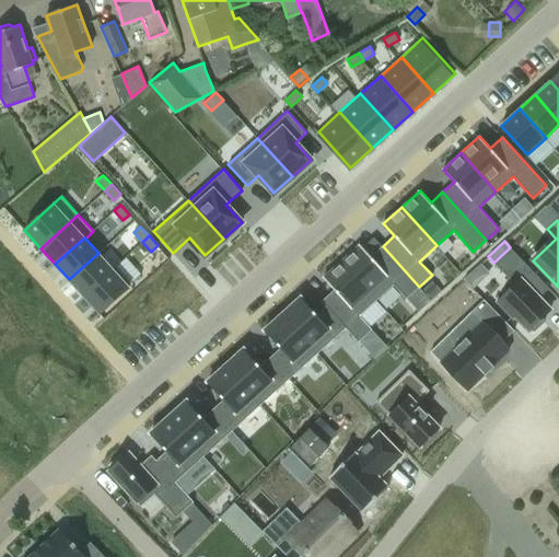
[(360,244),(341,260),(376,300),(394,285),(406,298),(419,287),(383,246),(371,256),(360,244)]
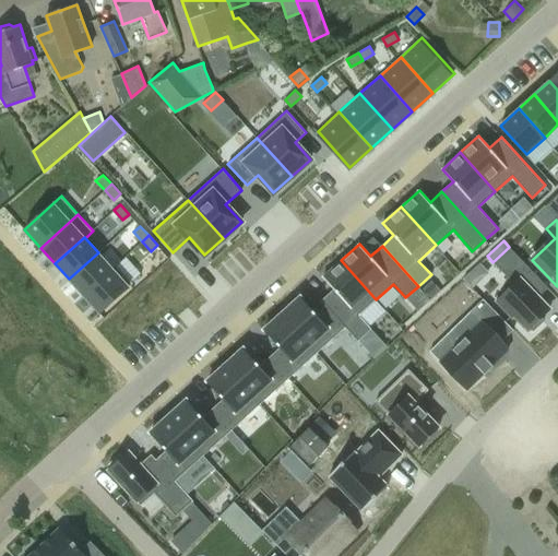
[(509,247),(493,262),(512,283),(495,299),(510,316),(512,314),(525,328),(527,326),(531,329),(542,319),(538,316),(547,308),(535,296),(546,286),(509,247)]
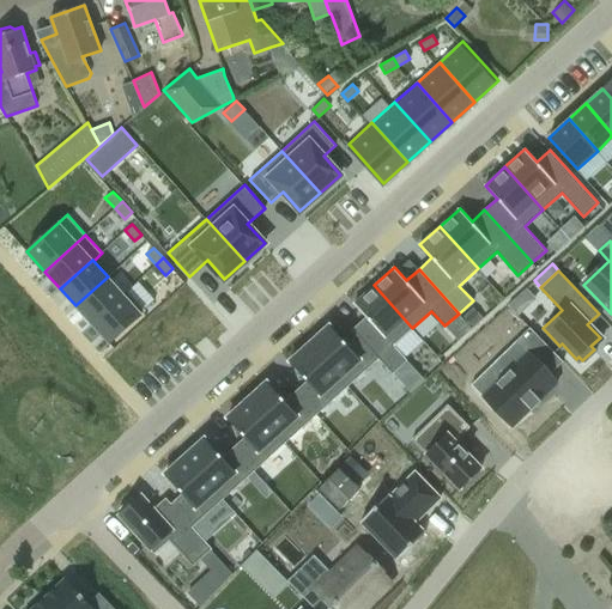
[(108,276),(76,305),(91,322),(123,293),(122,293),(108,276)]
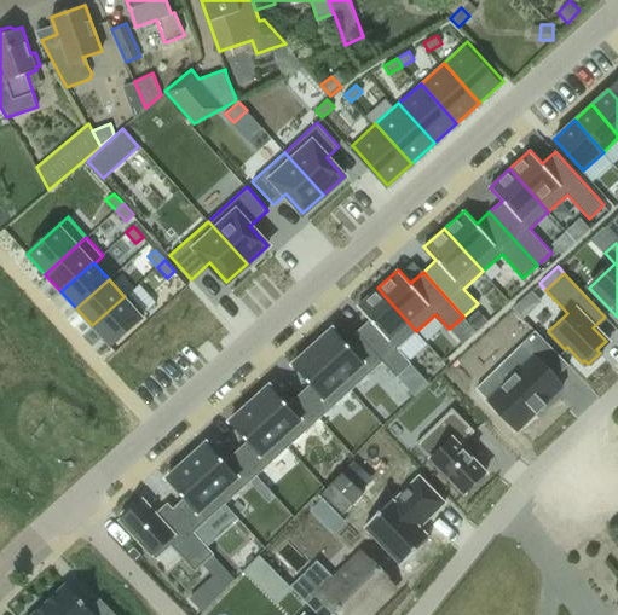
[(370,320),(357,332),(362,338),(382,361),(397,377),(411,363),(398,348),(416,331),(377,288),(358,307),(370,320)]
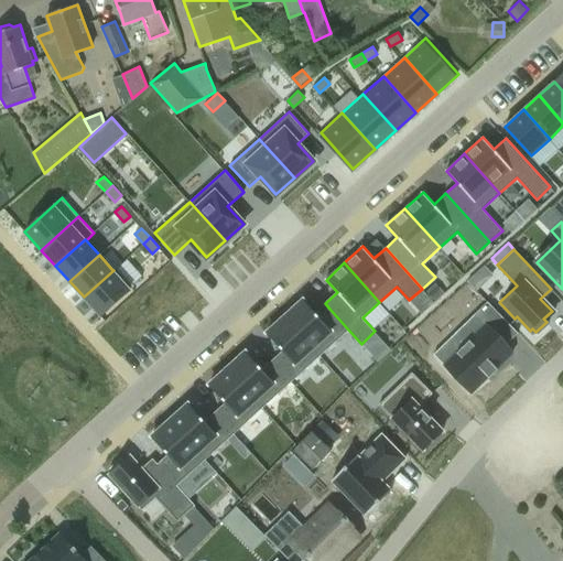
[(114,270),(84,297),(100,315),(133,286),(117,266),(112,270),(114,270)]
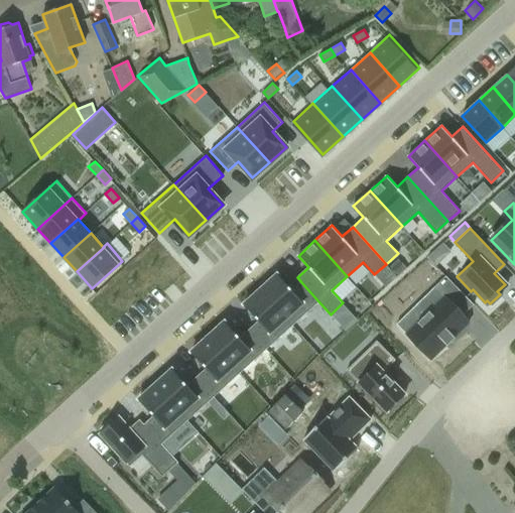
[(398,276),(407,268),(399,259),(390,268),(397,276),(398,276)]
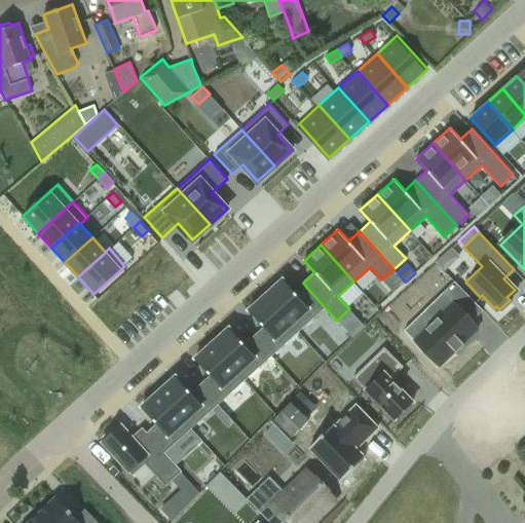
[(283,279),(266,295),(298,331),(325,307),(307,288),(298,296),(283,279)]
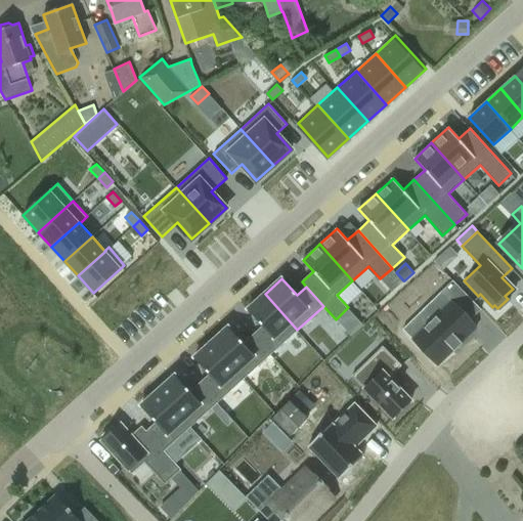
[(448,298),(409,336),(434,361),(448,347),(450,349),(458,341),(456,340),(474,323),(468,316),(478,306),(451,278),(440,290),(448,298)]
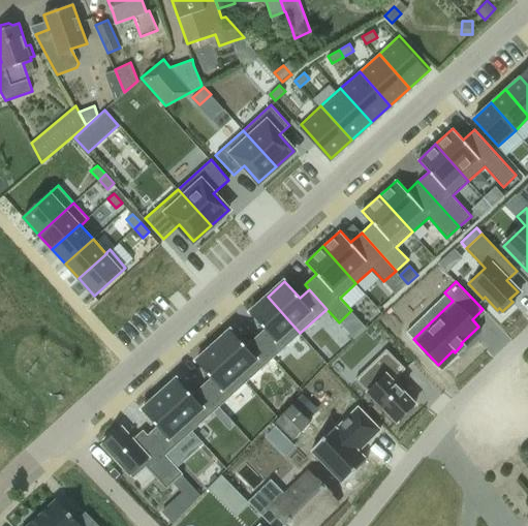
[(268,297),(250,312),(265,329),(255,337),(273,358),(300,333),(268,297)]
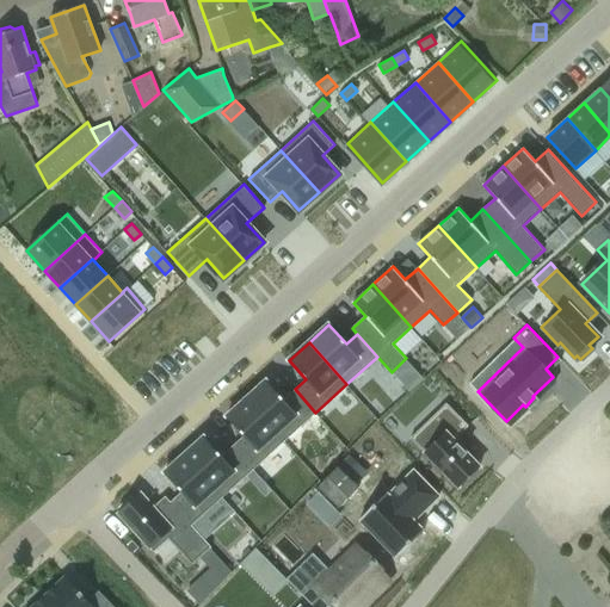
[(406,358),(392,372),(406,388),(420,375),(406,358)]
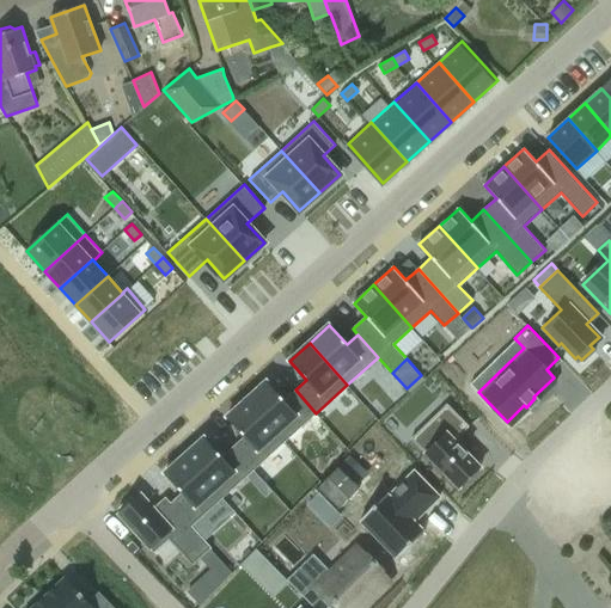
[(267,381),(246,399),(285,441),(316,413),(295,390),(283,400),(267,381)]
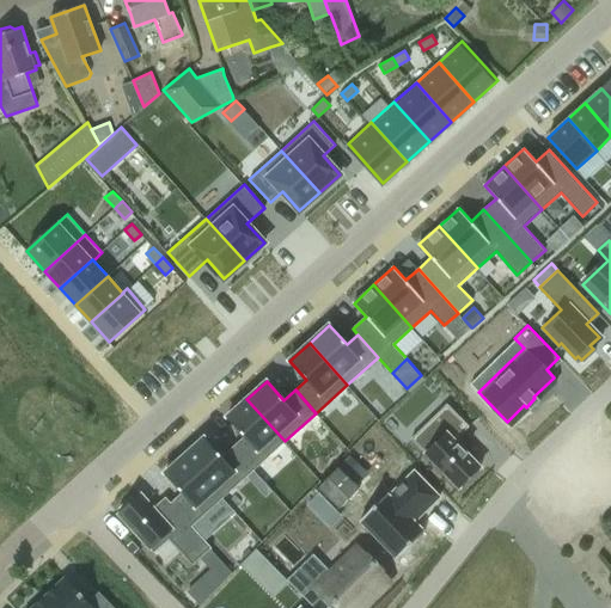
[(246,399),(226,417),(244,436),(233,446),(254,470),(285,441),(246,399)]
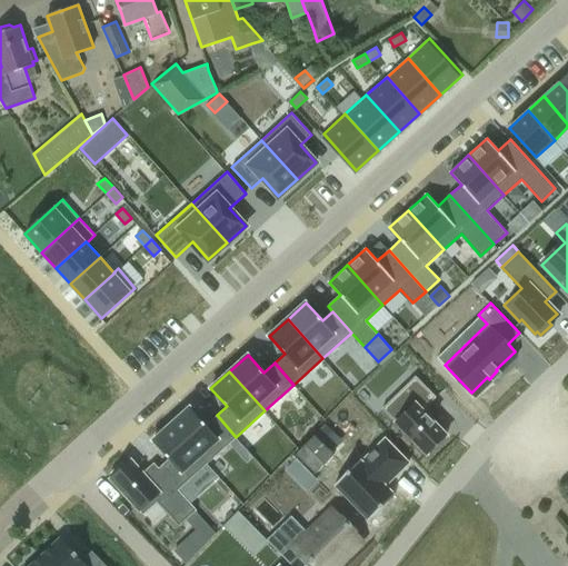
[(409,394),(390,411),(427,450),(447,432),(422,407),(437,394),(417,373),(402,386),(409,394)]
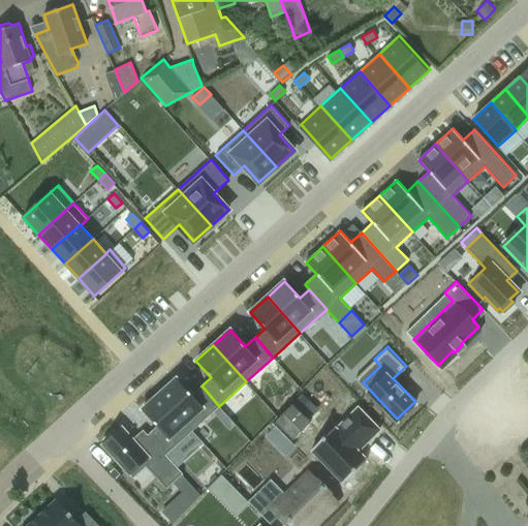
[(177,378),(159,394),(192,430),(219,406),(202,385),(191,395),(177,378)]
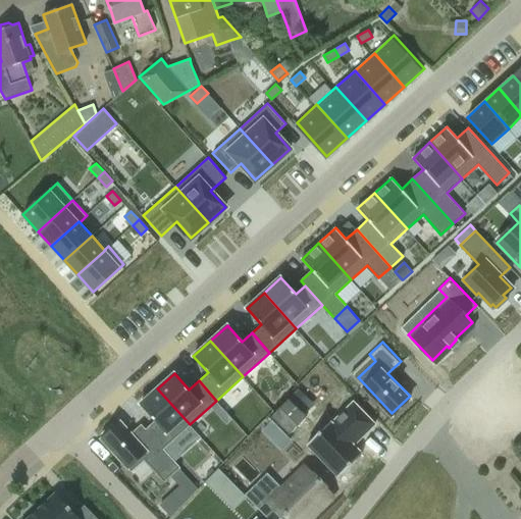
[(157,388),(140,404),(155,420),(146,428),(163,449),(190,424),(157,388)]
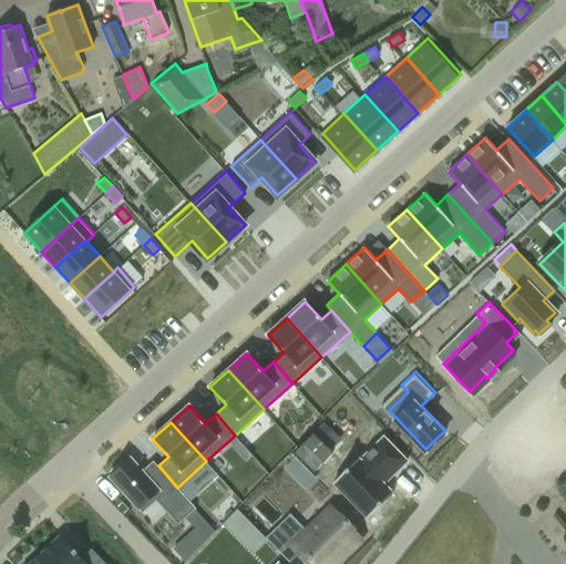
[(357,457),(331,481),(368,520),(386,502),(383,500),(390,492),(381,483),(405,460),(382,436),(359,459),(357,457)]
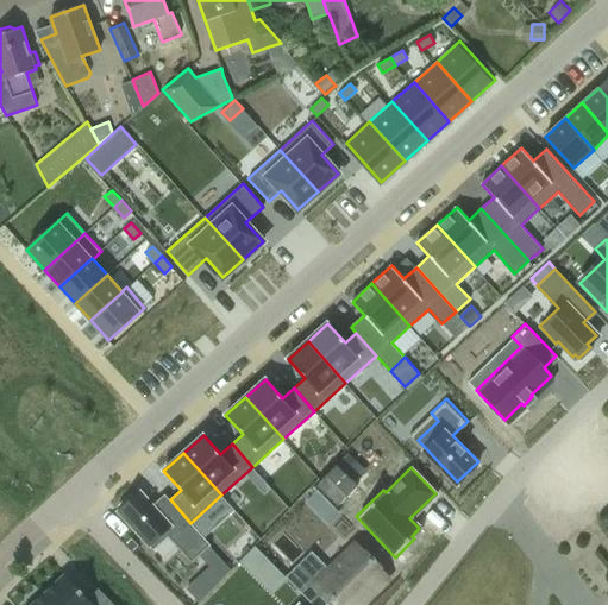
[(265,480),(258,486),(264,495),(271,487),(265,480)]
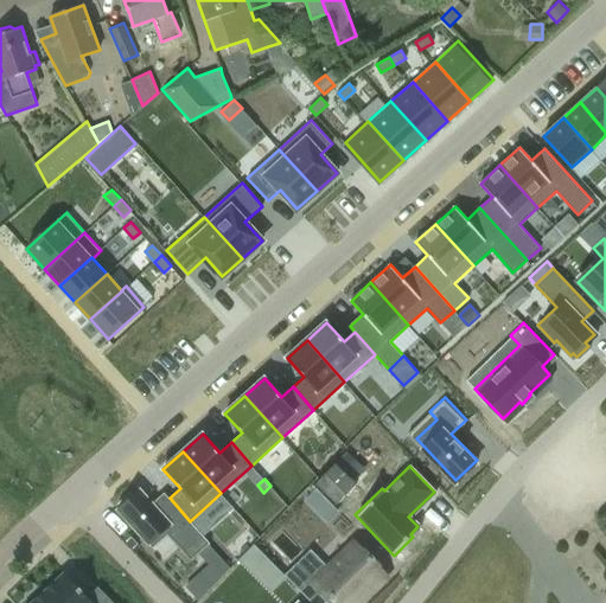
[(313,507),(324,496),(316,488),(305,499),(313,507)]
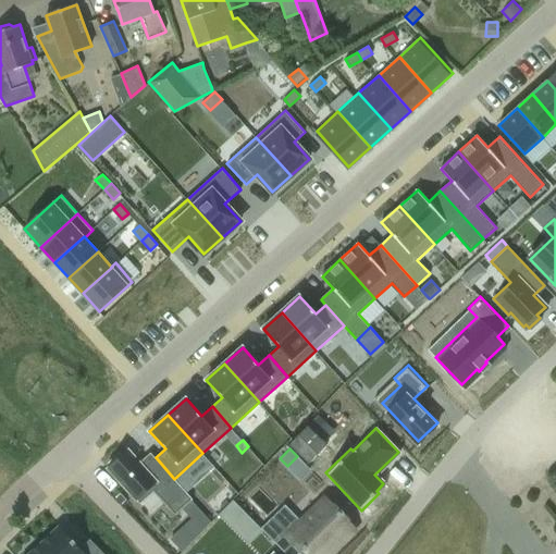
[(120,452),(109,462),(112,465),(109,468),(140,503),(155,490),(175,514),(182,508),(190,500),(192,499),(174,479),(156,457),(150,452),(139,463),(128,450),(123,455),(120,452)]
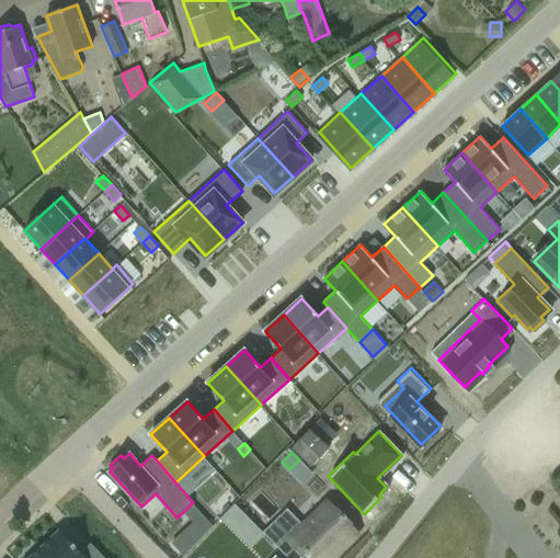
[(276,516),(263,530),(284,551),(295,541),(298,544),(296,545),(308,557),(310,556),(311,557),(324,557),(357,527),(350,519),(351,516),(339,504),(336,505),(329,497),(292,533),(276,516)]
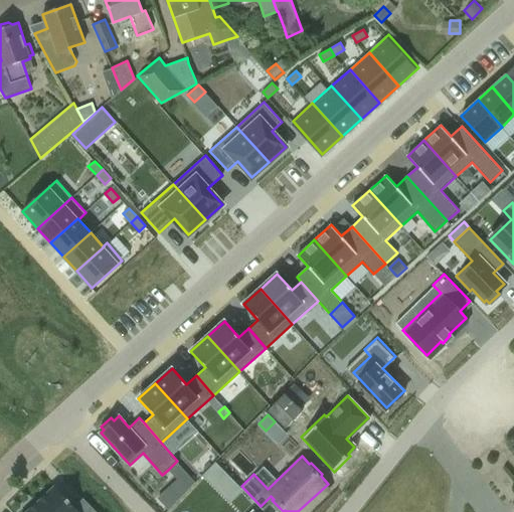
[(195,482),(176,462),(168,470),(177,480),(158,496),(169,509),(195,482)]
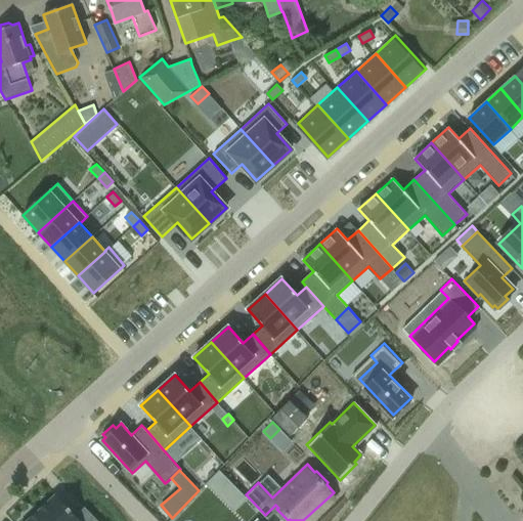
[(207,482),(216,492),(229,479),(220,470),(207,482)]
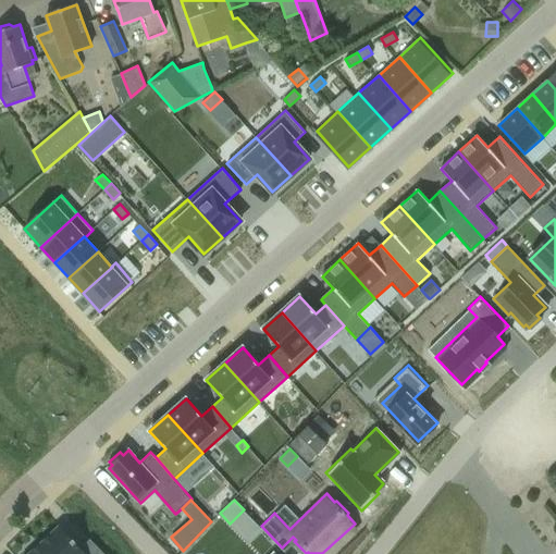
[(60,525),(40,543),(50,553),(104,553),(90,539),(81,548),(60,525)]
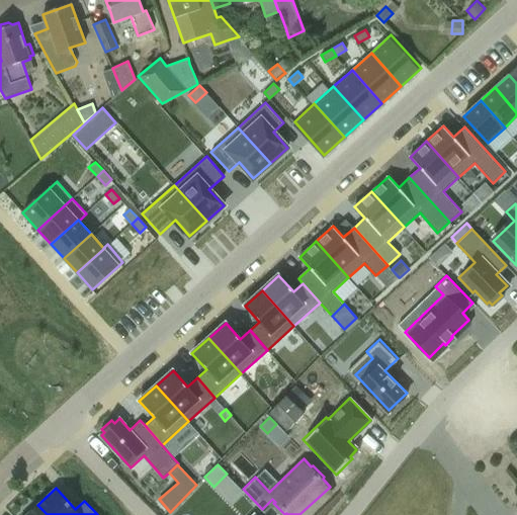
[(47,514),(37,505),(26,514),(47,514)]
